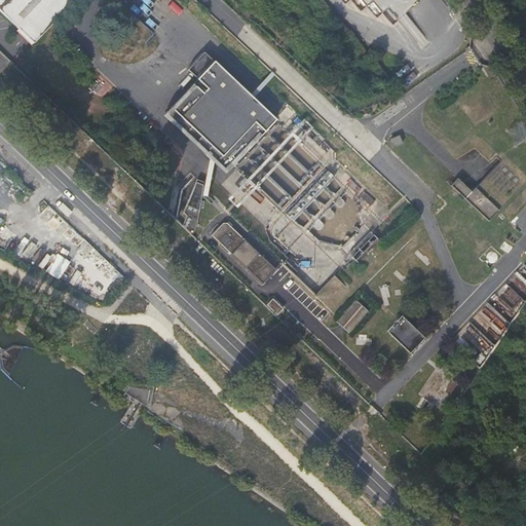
[(77,0),(0,0),(0,7),(37,43),(77,0)]
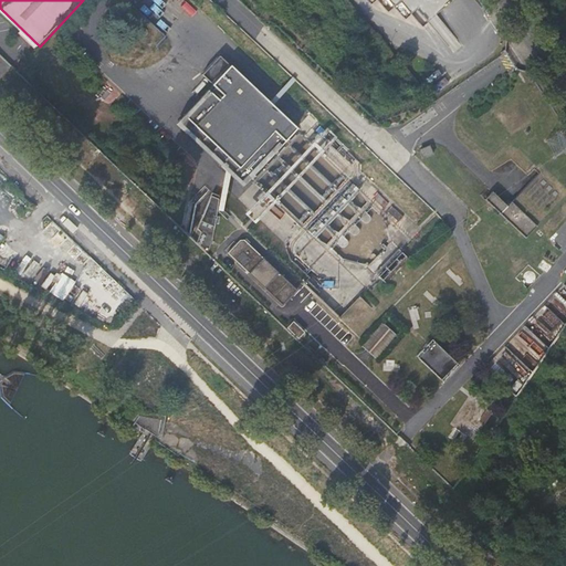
[(161,0),(177,13),(187,2),(185,0),(161,0)]
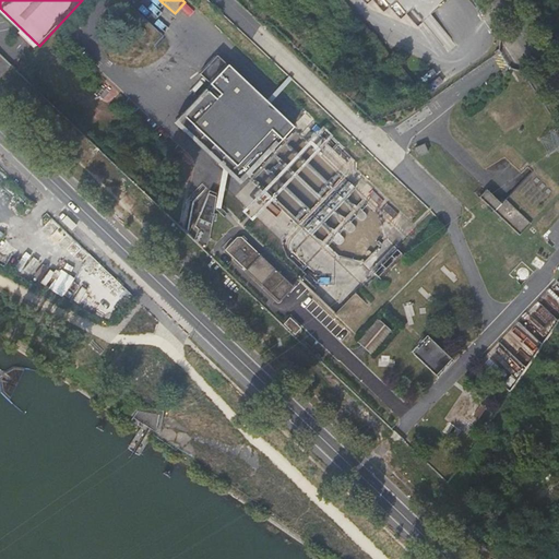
[(363,0),(366,3),(368,0),(383,0),(397,15),(404,10),(417,25),(445,0),(363,0)]
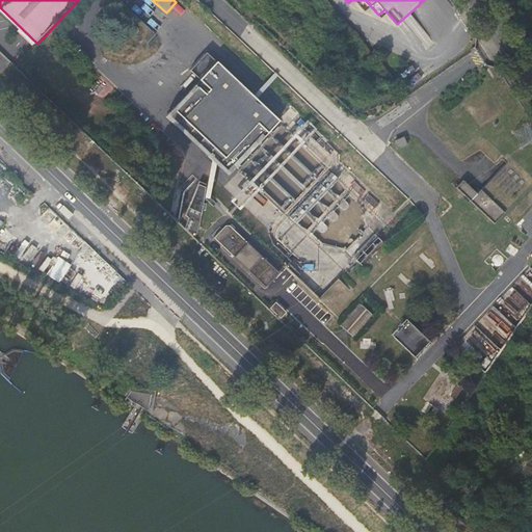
[(206,81),(169,117),(230,176),(283,122),(212,54),(195,71),(206,81)]
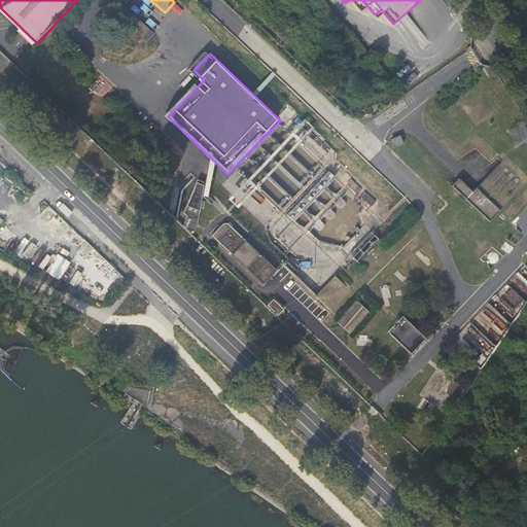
[(256,74),(248,83),(258,94),(268,84),(256,74)]
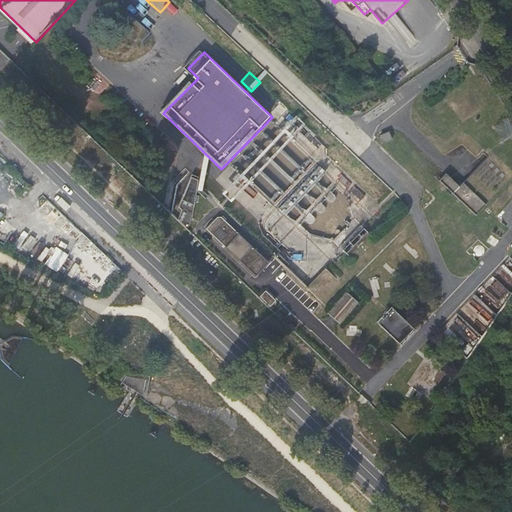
[(85,103),(96,97),(93,91),(82,97),(85,103)]
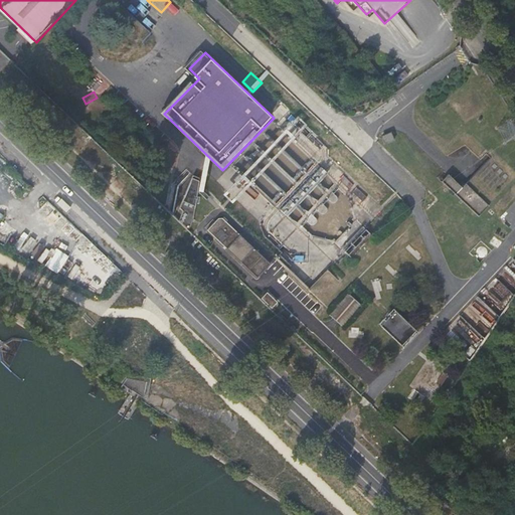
[(391,133),(382,137),(385,144),(394,140),(391,133)]
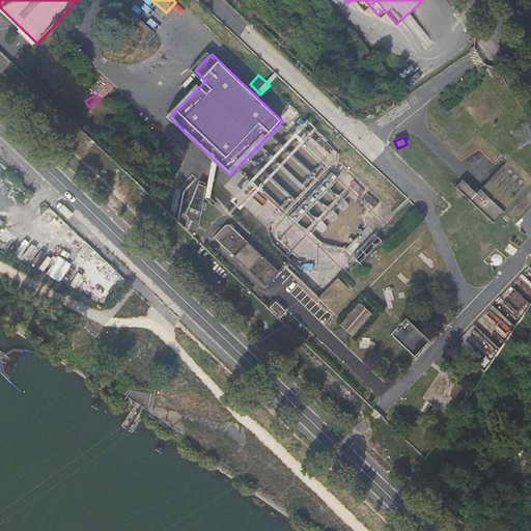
[(173,146),(164,152),(166,169),(176,172),(173,146)]
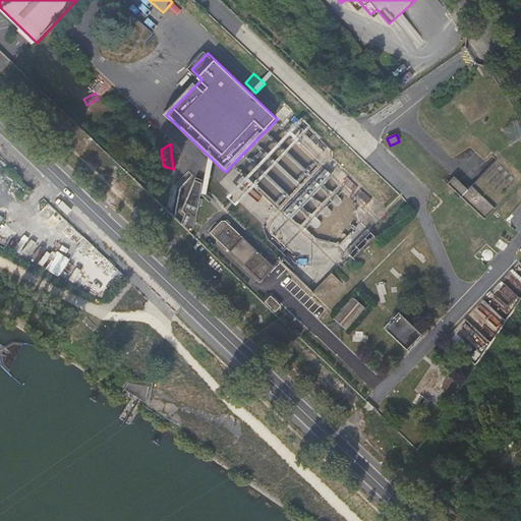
[(455,176),(449,182),(482,216),(495,204),(485,194),(485,193),(481,189),(482,189),(476,182),(469,189),(455,176)]
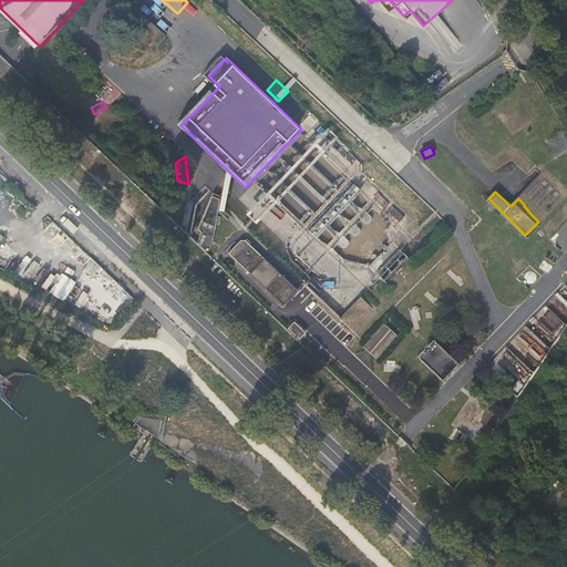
[(250,274),(264,258),(244,239),(240,239),(228,253),(250,274)]
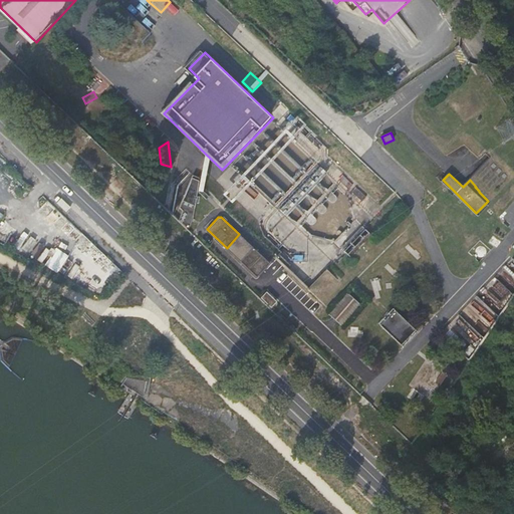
[(269,262),(239,234),(227,248),(256,276),(269,262)]
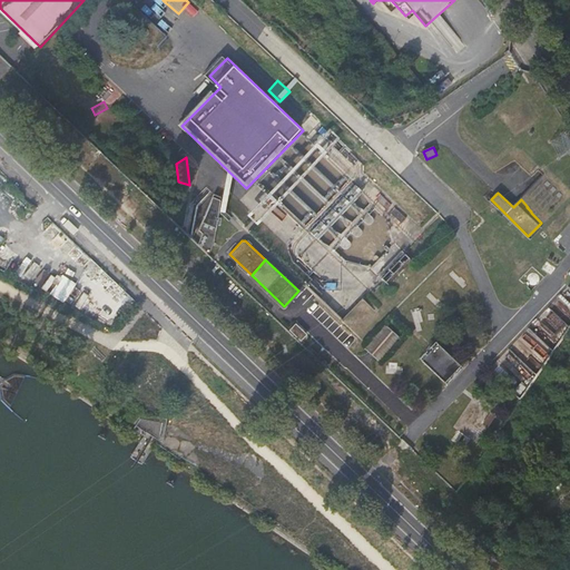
[(33,262),(25,275),(33,281),(42,267),(33,262)]
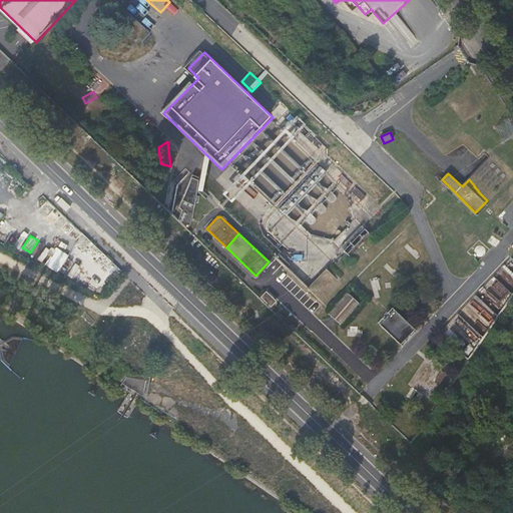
[(47,264),(53,249),(36,242),(32,253),(41,258),(40,261),(47,264)]
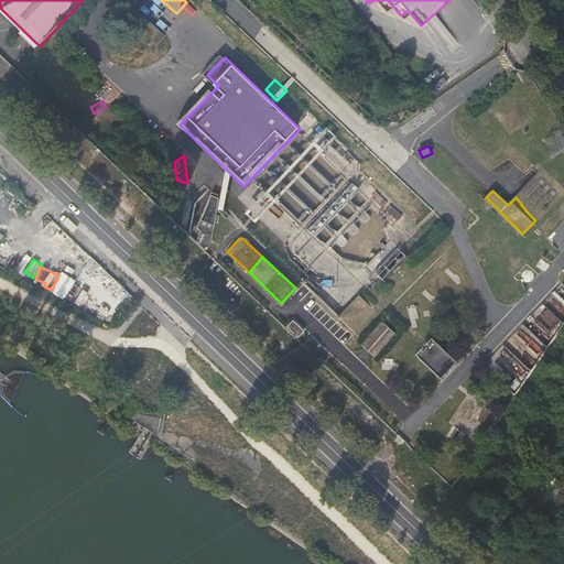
[(62,299),(75,280),(64,272),(51,291),(62,299)]
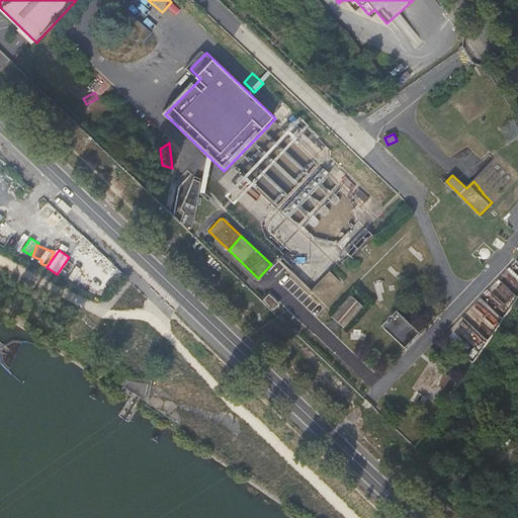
[(330,272),(311,290),(322,304),(342,284),(330,272)]
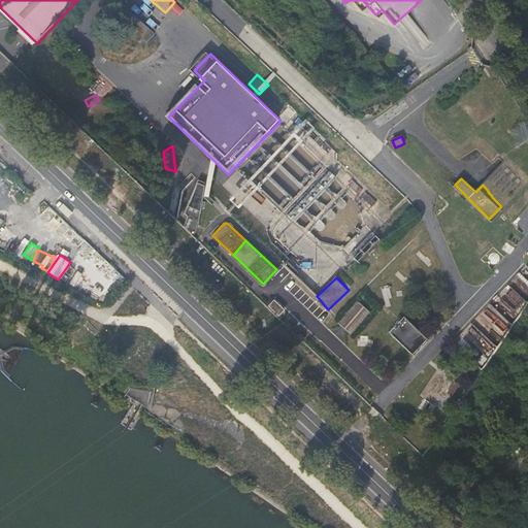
[(273,299),(268,305),(277,314),(283,308),(273,299)]
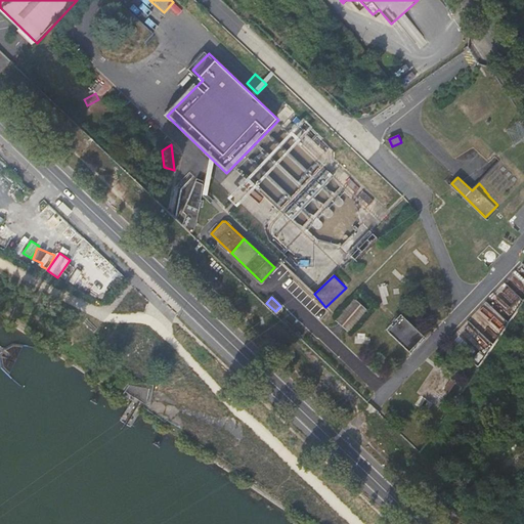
[(499,300),(488,315),(504,325),(514,310),(499,300)]
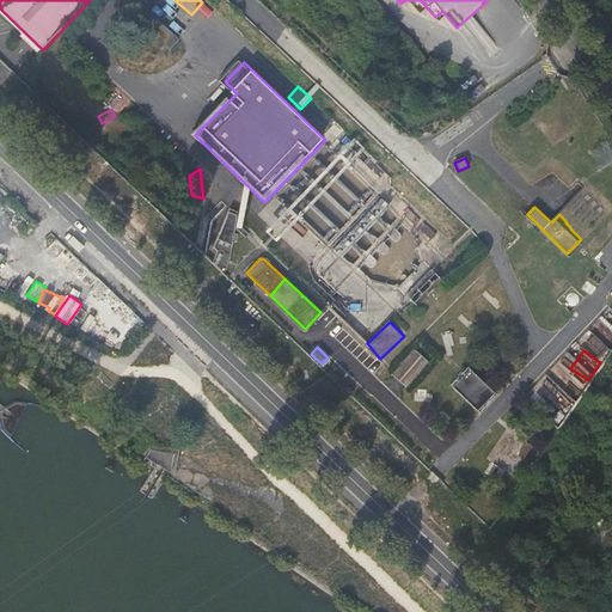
[(470,368),(453,385),(478,410),(495,392),(470,368)]
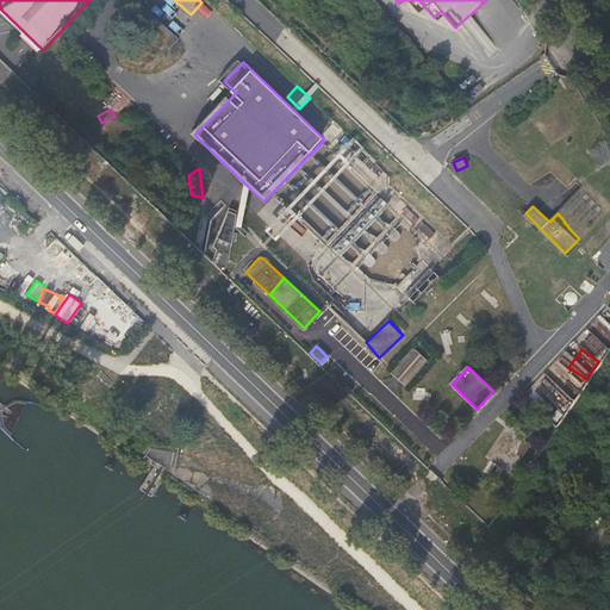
[(149,447),(143,456),(156,465),(162,470),(169,474),(172,475),(178,464),(179,450),(149,447)]
